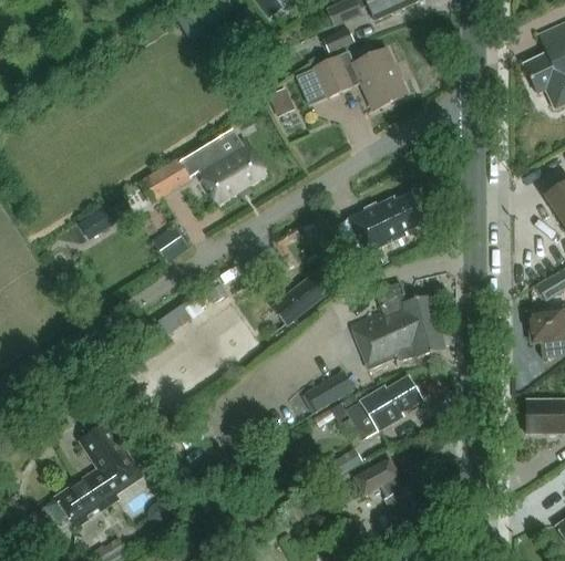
[(330,24),(359,12),(352,0),(337,0),(322,7),(330,24)]
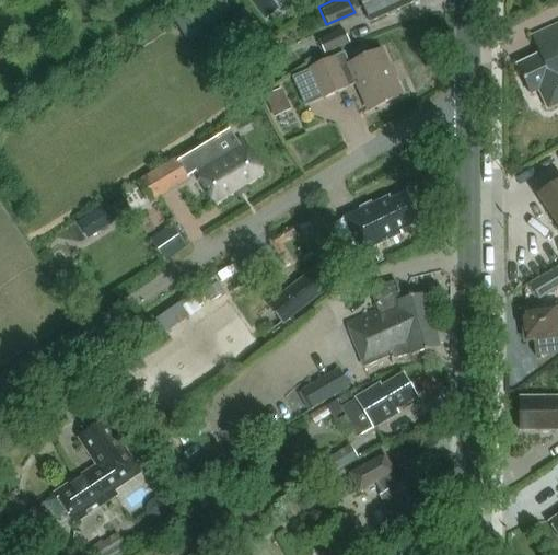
[(359,0),(368,19),(408,0),(359,0)]
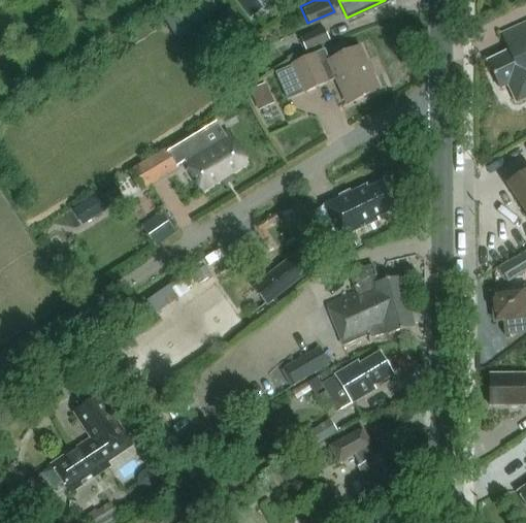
[(231,3),(218,10),(224,22),(237,14),(231,3)]
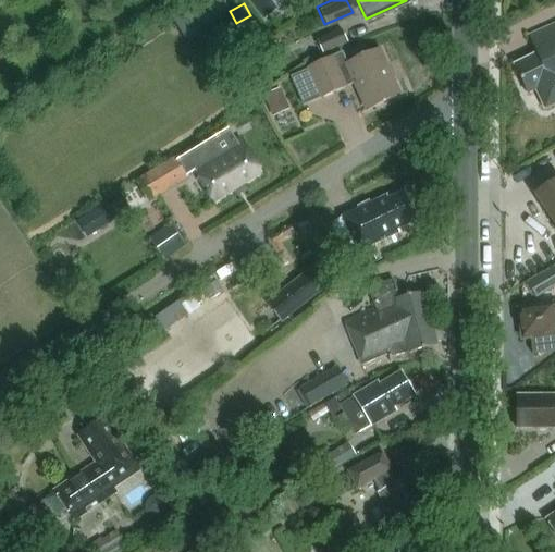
[(554,17),(527,32),(534,50),(513,61),(526,90),(534,86),(543,106),(554,99),(554,85),(554,84),(554,83),(554,17)]
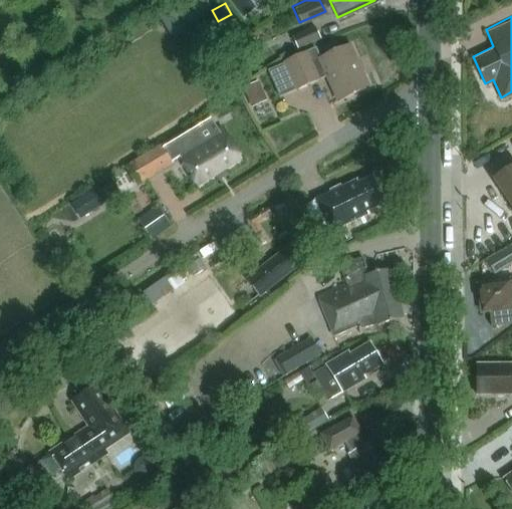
[(295,46),(318,35),(311,21),(288,32),(295,46)]
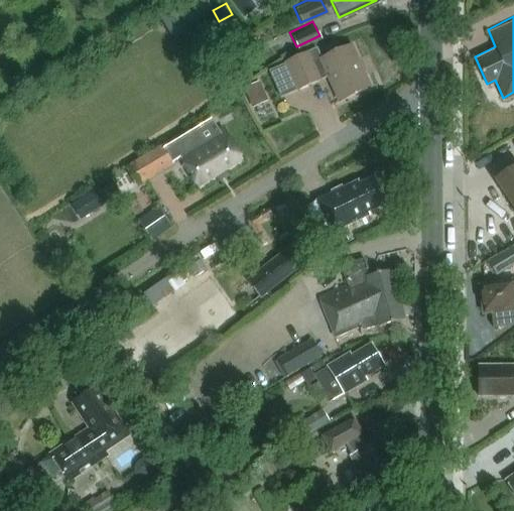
[(315,47),(308,50),(285,60),(298,88),(322,78),(320,77),(329,74),(341,100),(371,86),(364,70),(367,69),(362,57),(360,58),(352,42),(320,57),(315,47)]
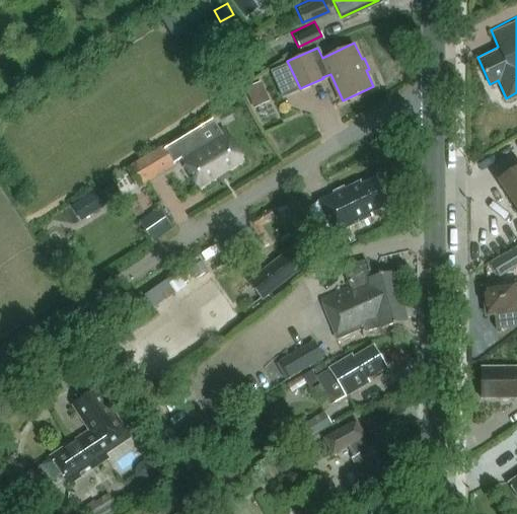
[(268,98),(259,79),(244,85),(252,105),(268,98)]
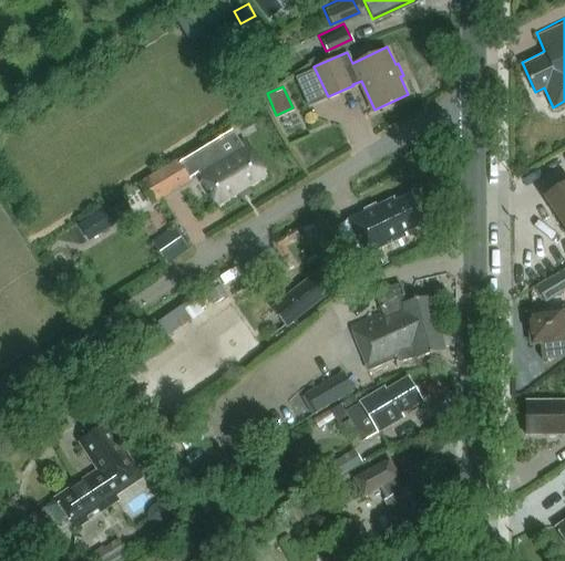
[(264,170),(243,137),(239,139),(232,126),(213,138),(177,159),(175,157),(136,182),(149,201),(187,177),(186,175),(196,169),(216,200),(264,170)]
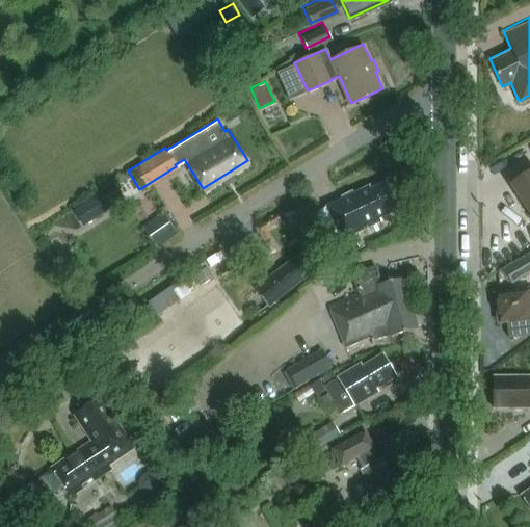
[(529,166),(508,181),(529,213),(529,166)]
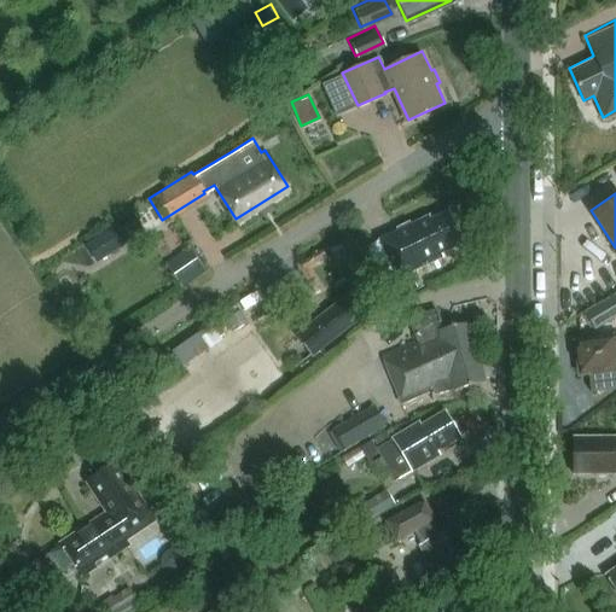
[(463,239),(447,208),(429,216),(428,213),(378,237),(396,275),(441,254),(440,250),(463,239)]
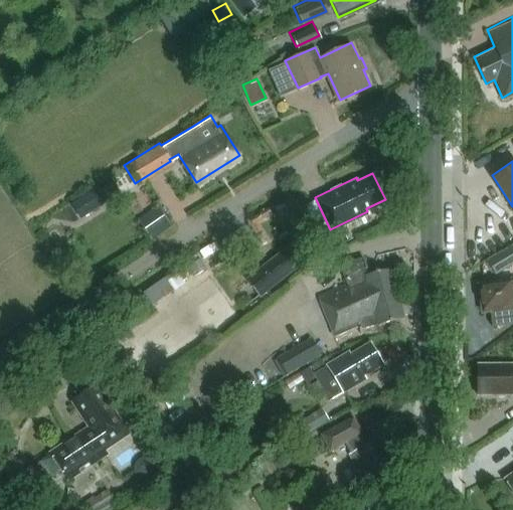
[(78,214),(98,201),(89,187),(68,199),(78,214)]
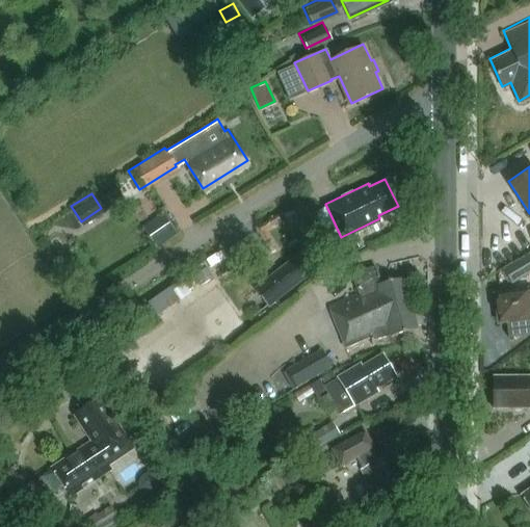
[(140,219),(152,242),(175,231),(163,208),(140,219)]
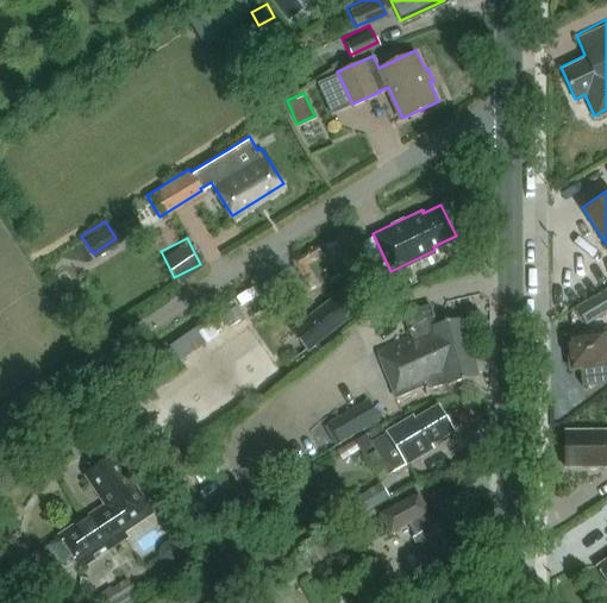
[(320,251),(317,243),(291,257),(301,275),(308,270),(302,261),(320,251)]
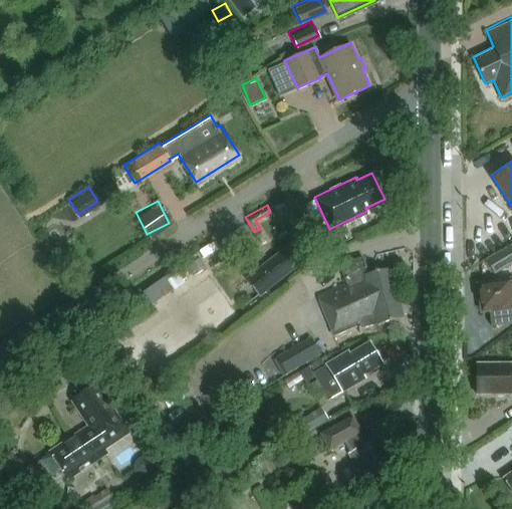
[(259,294),(306,256),(292,238),(245,277),(259,294)]
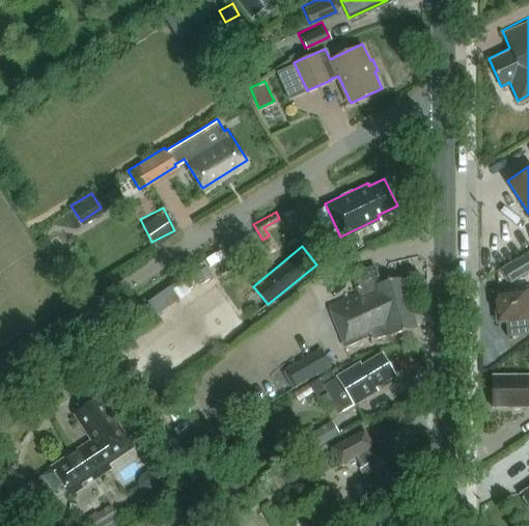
[(527,270),(520,257),(502,268),(509,280),(527,270)]
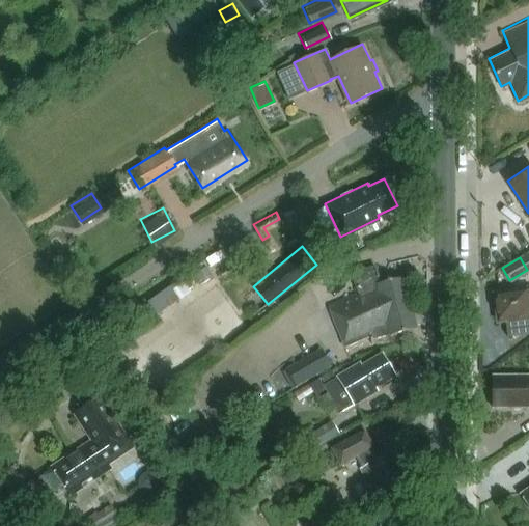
[(405,287),(401,275),(378,281),(373,264),(358,268),(350,274),(356,289),(326,303),(343,344),(368,334),(369,337),(388,332),(388,333),(415,326),(408,296),(413,295),(410,285),(405,287)]
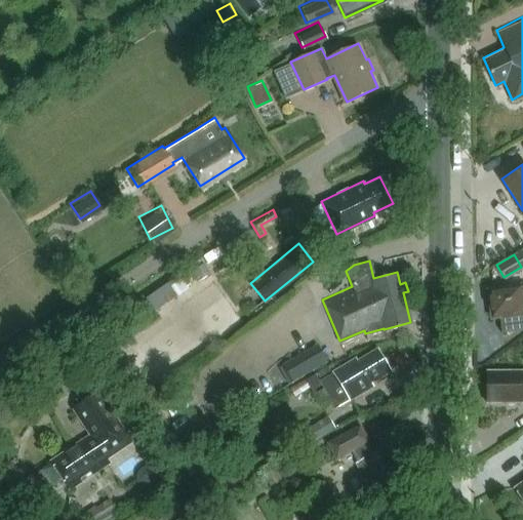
[(177,274),(145,295),(153,308),(186,285),(177,274)]
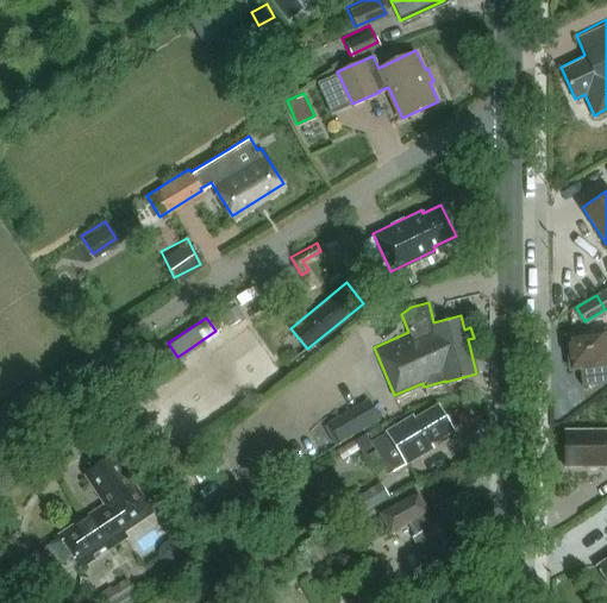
[(592,331),(567,334),(570,364),(579,364),(581,385),(606,381),(606,328),(605,330),(605,327),(592,328),(592,331)]
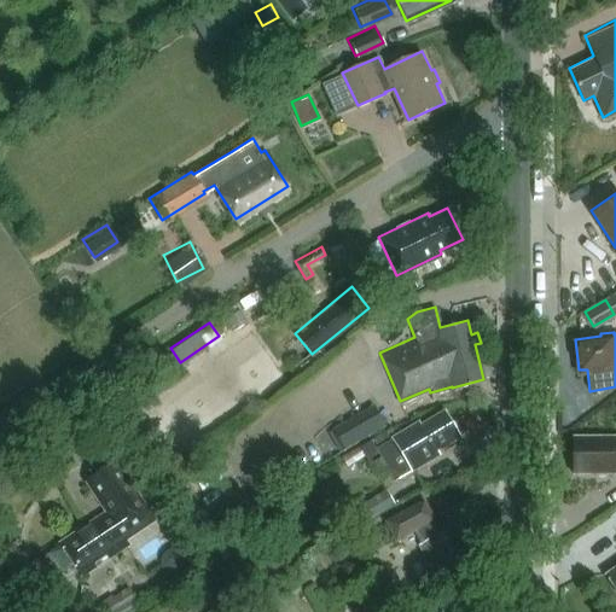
[(204,361),(175,378),(186,395),(214,378),(204,361)]
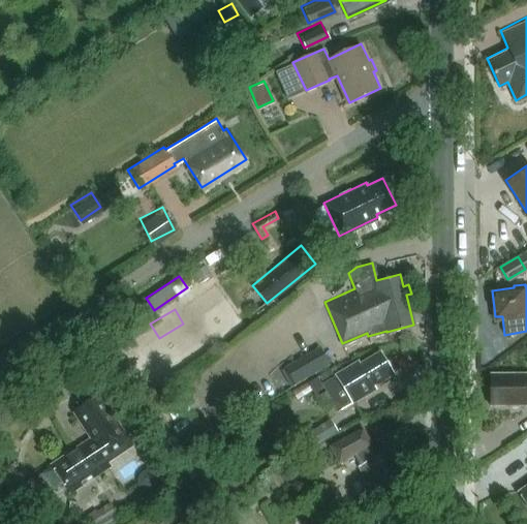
[(328,361),(317,342),(282,362),(292,380),(328,361)]
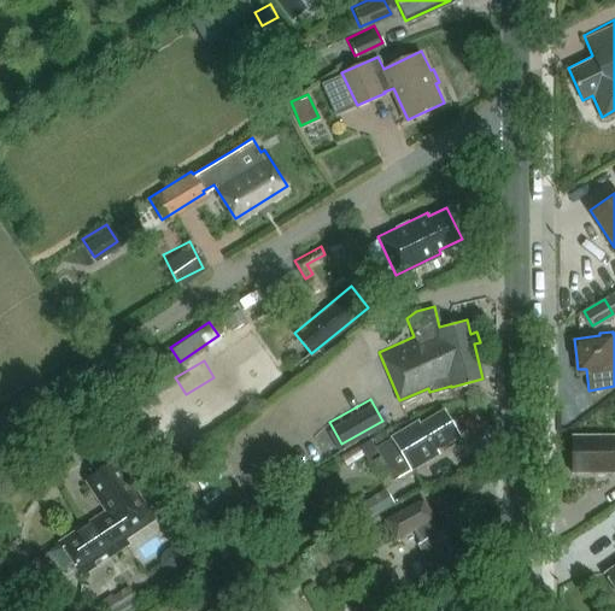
[(393,477),(410,466),(437,451),(434,448),(457,434),(443,409),(419,423),(416,419),(391,435),(374,445),(393,477)]
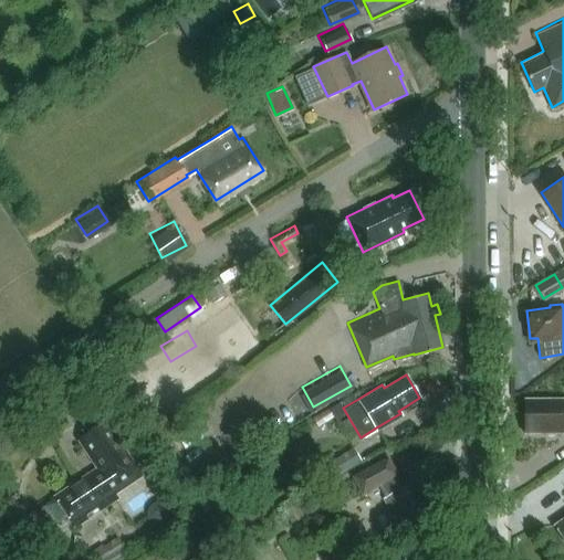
[(523,431),(544,431),(546,433),(552,433),(553,431),(563,431),(563,397),(523,398),(523,431)]
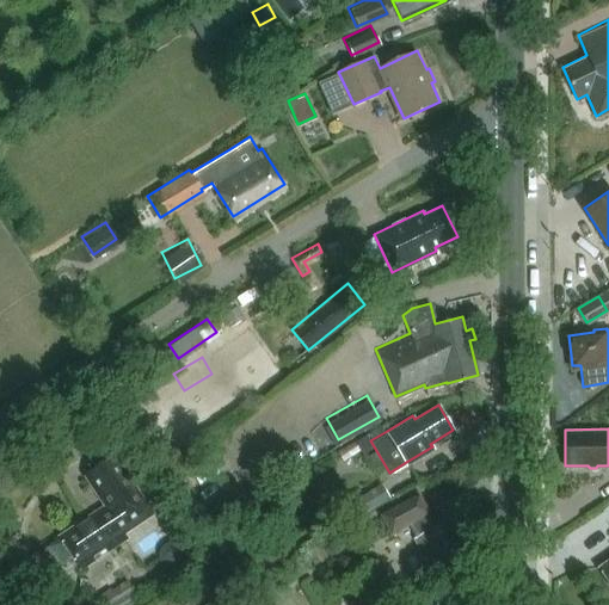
[(374,449),(365,432),(337,449),(342,457),(361,446),(364,455),(374,449)]
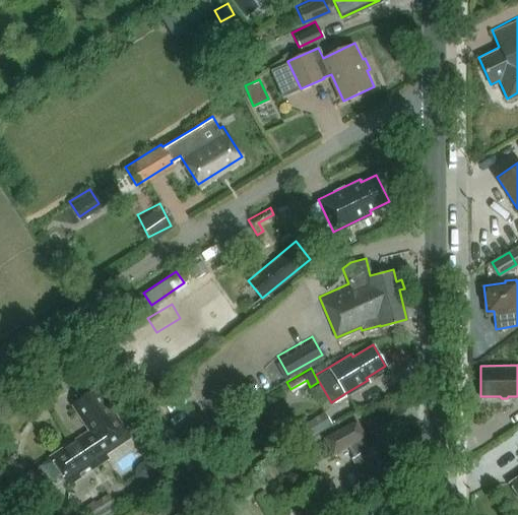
[(69,398),(88,428),(49,454),(67,483),(107,455),(103,448),(129,431),(95,380),(69,398)]
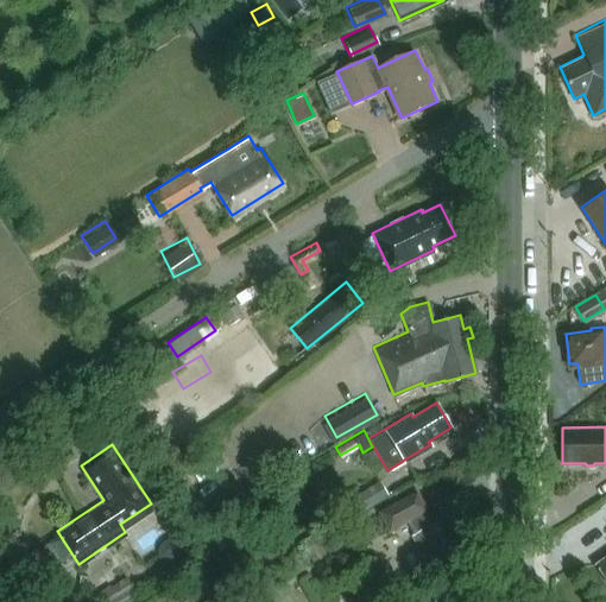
[(346,512),(385,488),(377,475),(338,499),(346,512)]
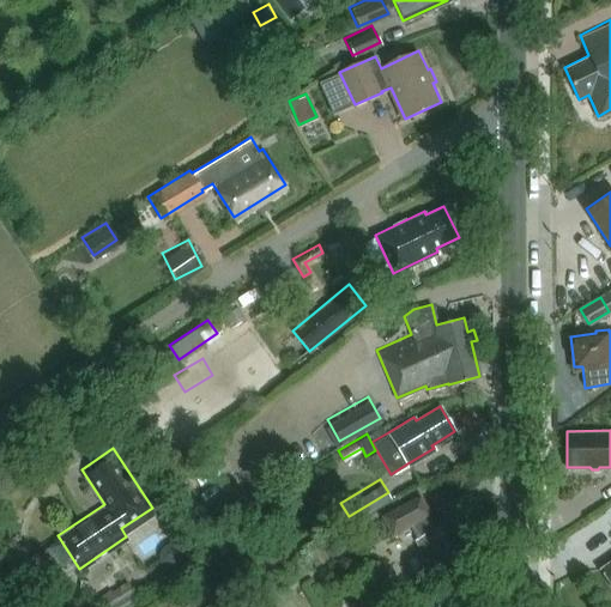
[(469,556),(447,519),(434,526),(427,514),(429,513),(418,493),(381,515),(392,533),(409,523),(416,536),(413,536),(435,574),(469,556)]
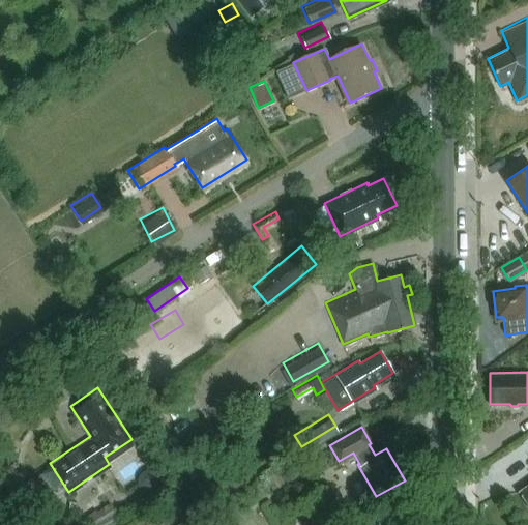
[(272,460),(261,465),(265,474),(276,469),(272,460)]
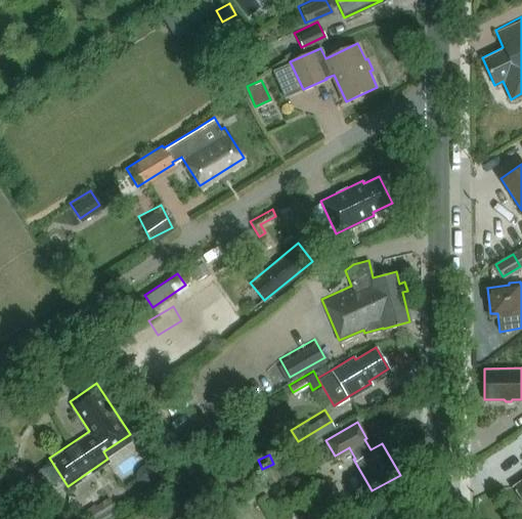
[(278,473),(273,464),(262,469),(267,478),(278,473)]
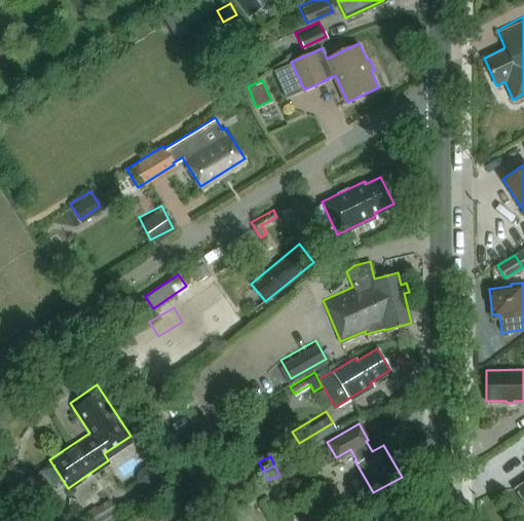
[(523,501),(523,479),(514,487),(523,501)]
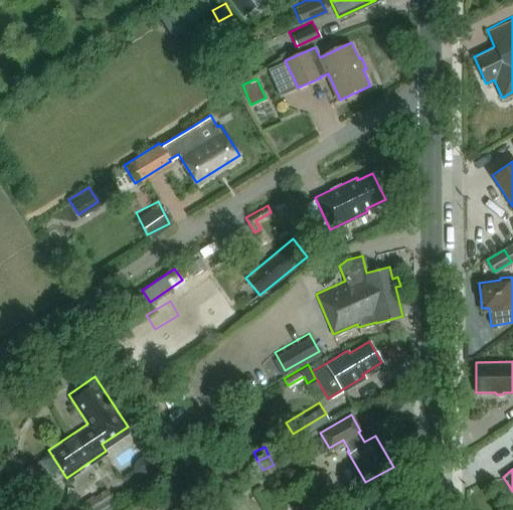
[(100,509),(115,501),(104,485),(78,501),(84,509),(100,509)]
